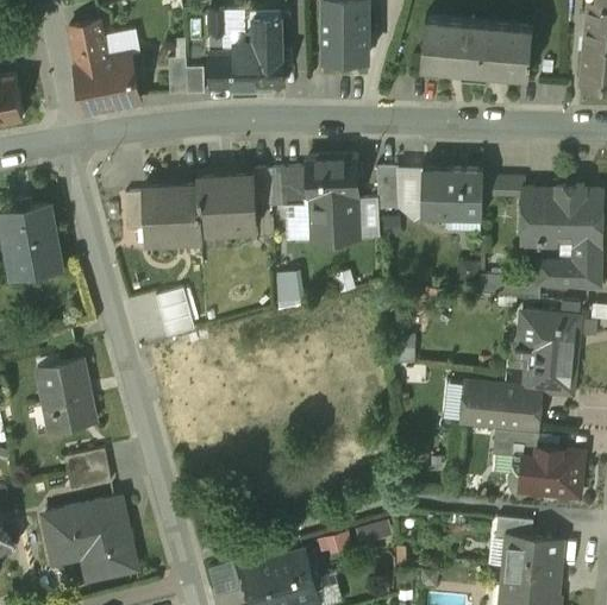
[(367,0),(321,0),(321,57),(344,57),(345,55),(365,55),(365,57),(367,57),(367,0)]
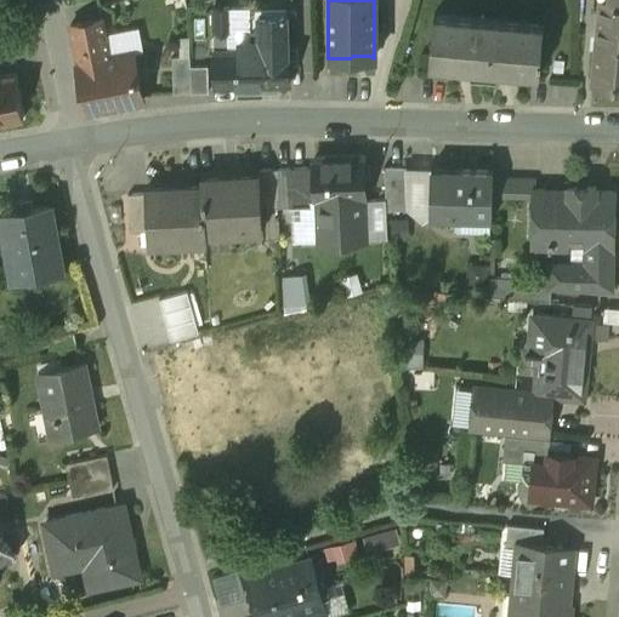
[(618,0),(600,0),(591,80),(618,83),(618,0)]
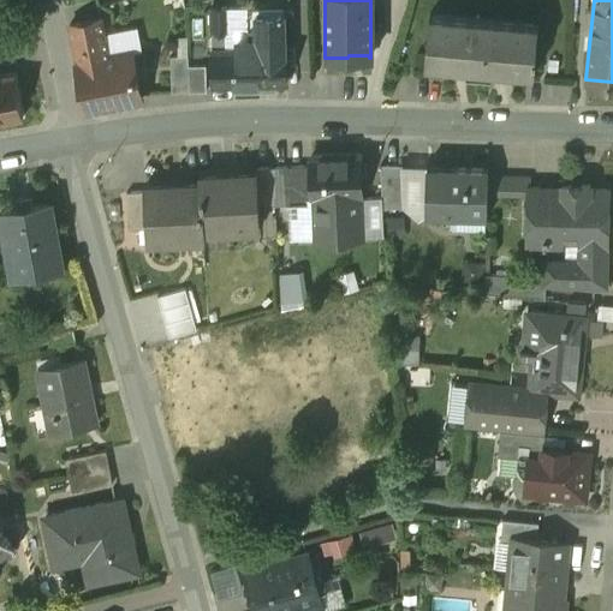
[(236,52),(224,52),(224,36),(227,36),(227,11),(209,11),(209,36),(210,36),(212,52),(210,52),(210,89),(232,88),(233,94),(257,94),(257,88),(285,87),(284,49),(283,49),(281,9),(280,9),(280,17),(255,17),(255,42),(236,43),(236,52)]
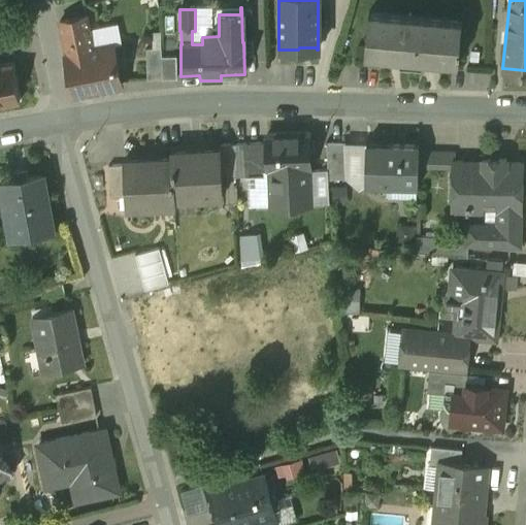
[(441,22),(386,17),(367,14),(363,57),(399,60),(399,59),(421,61),(421,62),(457,65),(458,52),(459,52),(459,47),(458,47),(460,23),(441,22)]
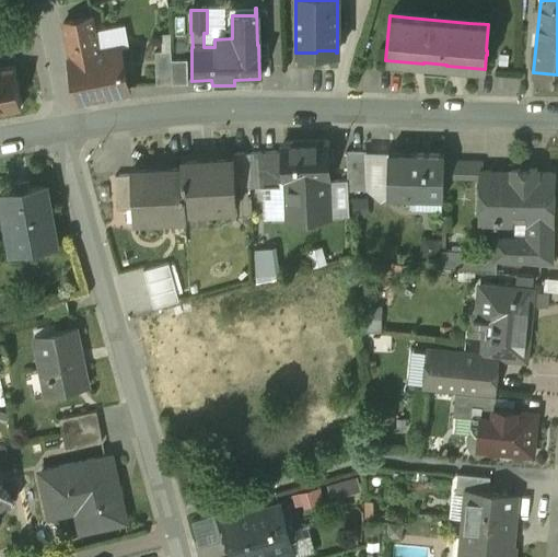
[(90,20),(62,25),(70,60),(96,55),(90,20)]
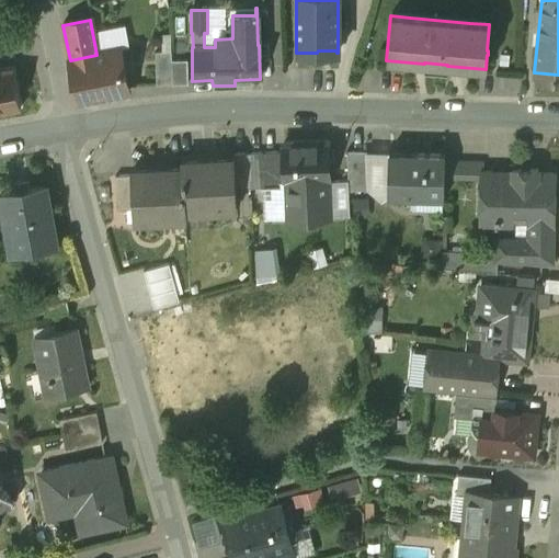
[(70,60),(68,60),(77,104),(128,93),(120,50),(97,55),(70,60)]
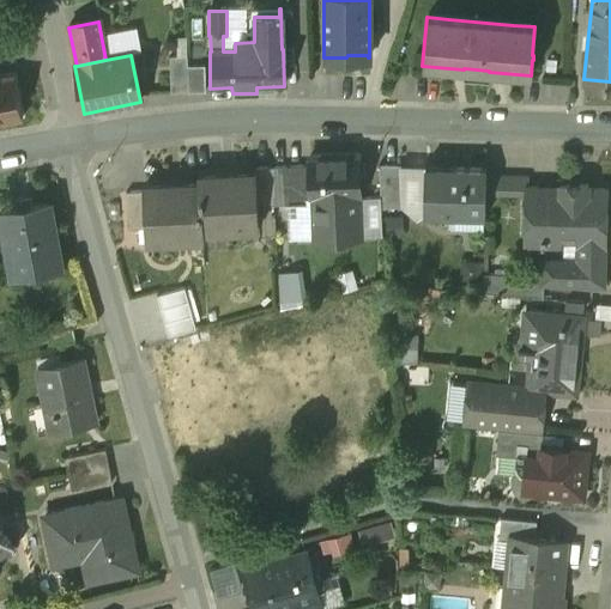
[(186,58),(168,59),(169,95),(187,95),(186,68),(186,58)]
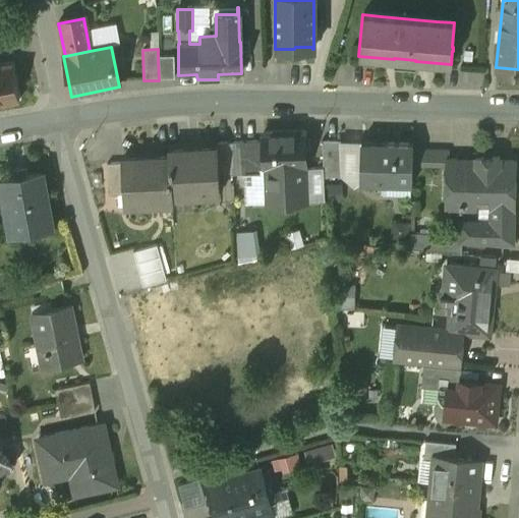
[(173,79),(173,57),(158,58),(159,80),(173,79)]
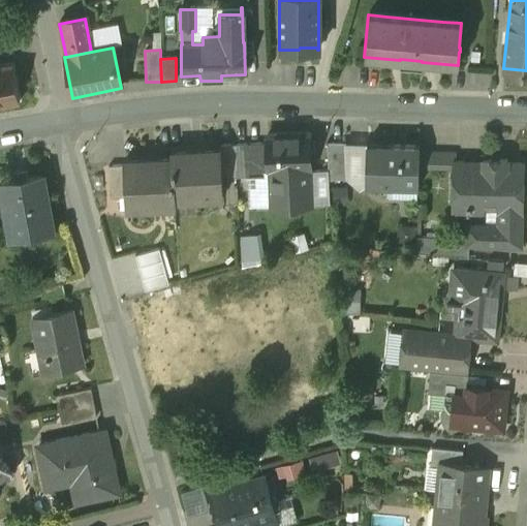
[(11,65),(0,67),(0,106),(19,103),(11,65)]
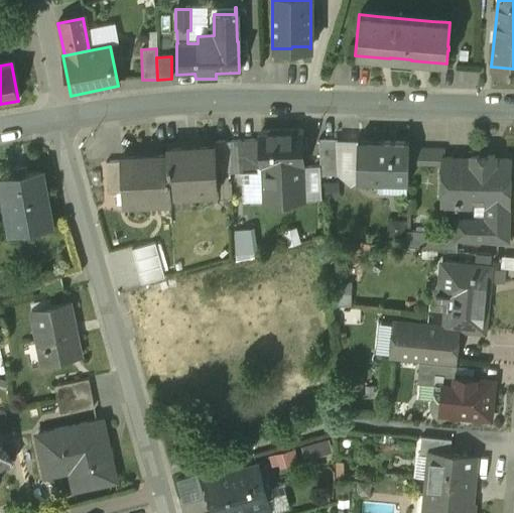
[(299,132),(260,133),(260,141),(261,168),(261,169),(262,203),(302,201),(300,167),(301,167),(299,132)]
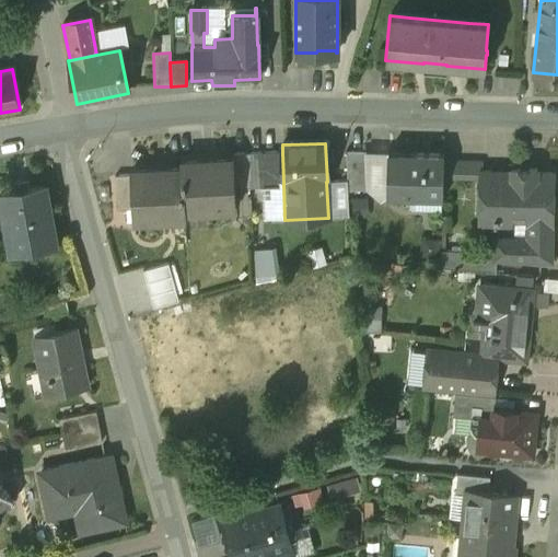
[(282,153),(247,155),(248,188),(248,190),(263,189),(279,188),(279,184),(283,184),(283,183),(282,153)]
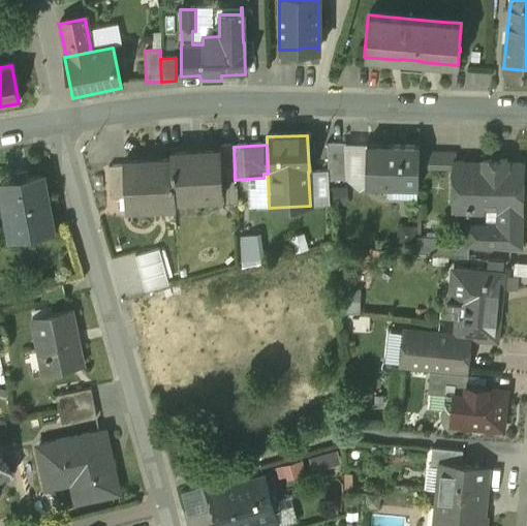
[(344,145),(326,145),(328,182),(346,181),(344,145)]
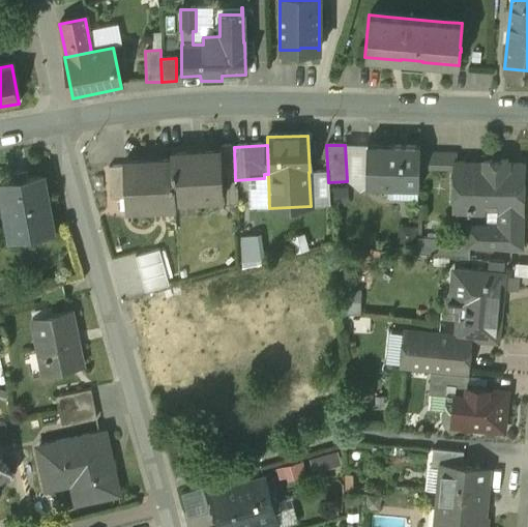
[(419,147),(389,146),(389,150),(368,149),(368,146),(367,146),(365,187),(388,188),(388,183),(418,184),(418,169),(418,154),(419,147)]
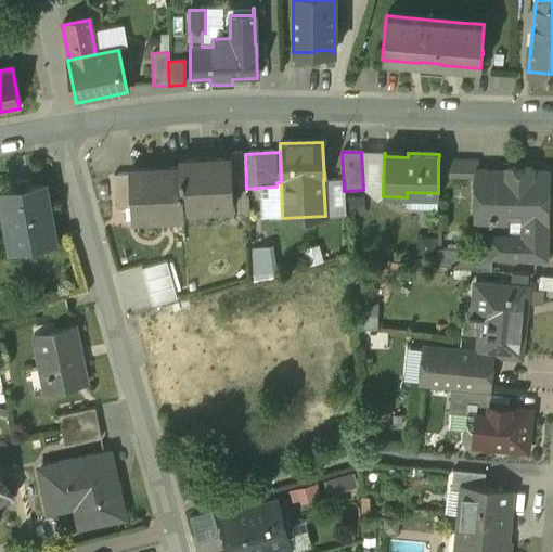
[(245,154),(229,154),(229,158),(230,158),(231,188),(246,187),(245,154)]
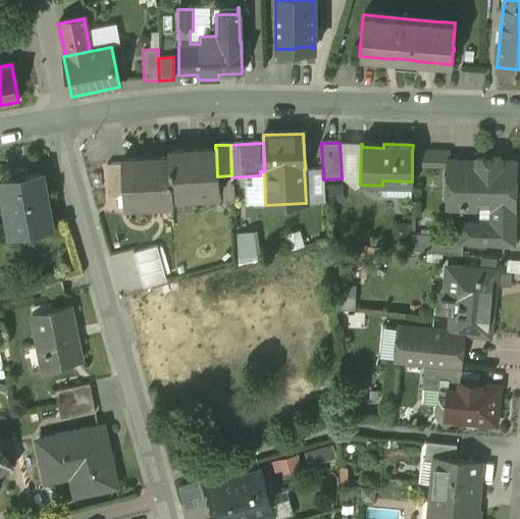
[(215,149),(168,152),(168,158),(169,158),(171,199),(194,198),(194,193),(216,191),(216,197),(218,197),(217,176),(216,149),(215,149)]
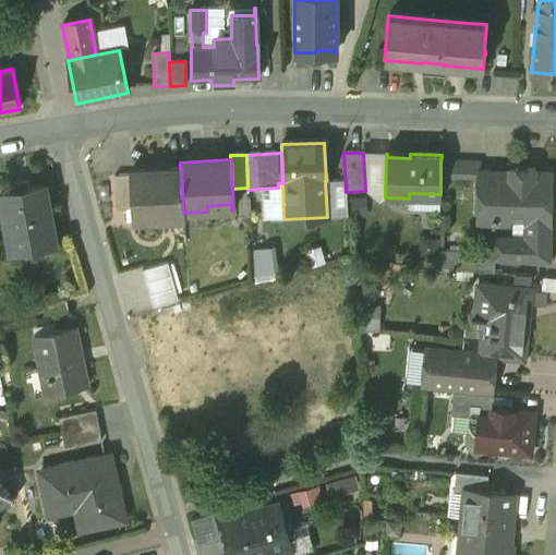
[(480,164),(440,163),(440,178),(478,179),(479,172),(480,164)]
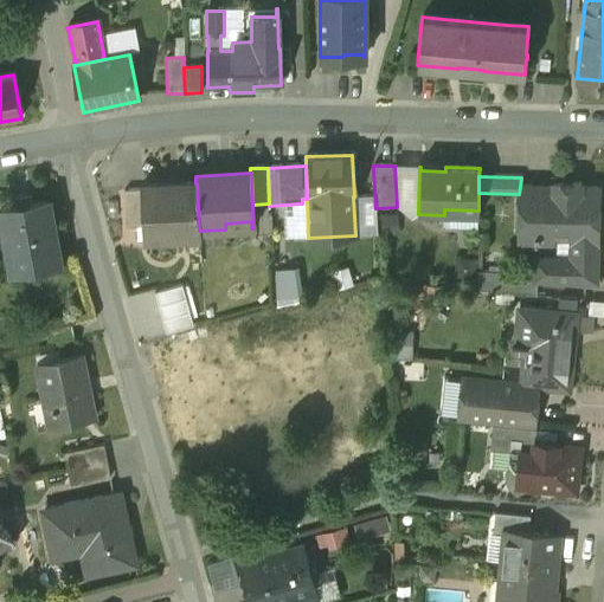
[(196,183),(141,186),(141,191),(143,227),(143,241),(171,239),(171,233),(197,232),(197,238),(200,238),(199,231),(197,183),(196,183)]
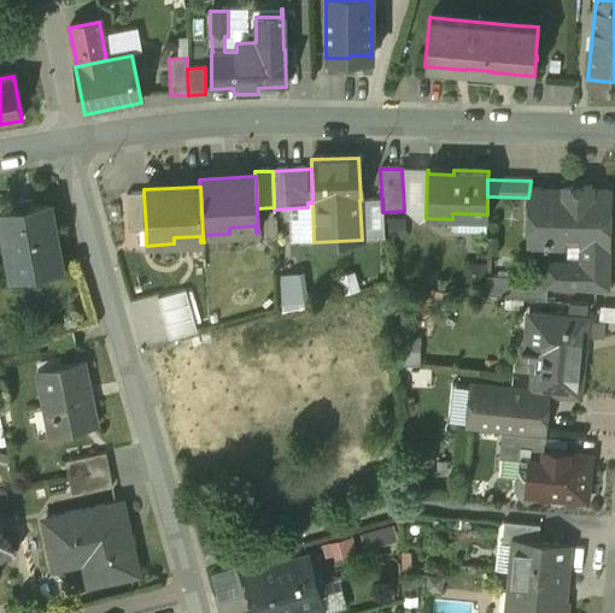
[(591,189),(562,188),(562,192),(529,190),(528,198),(527,247),(549,248),(549,242),(580,242),(580,265),(544,264),(544,280),(544,287),(546,287),(605,288),(608,193),(591,193),(591,189)]
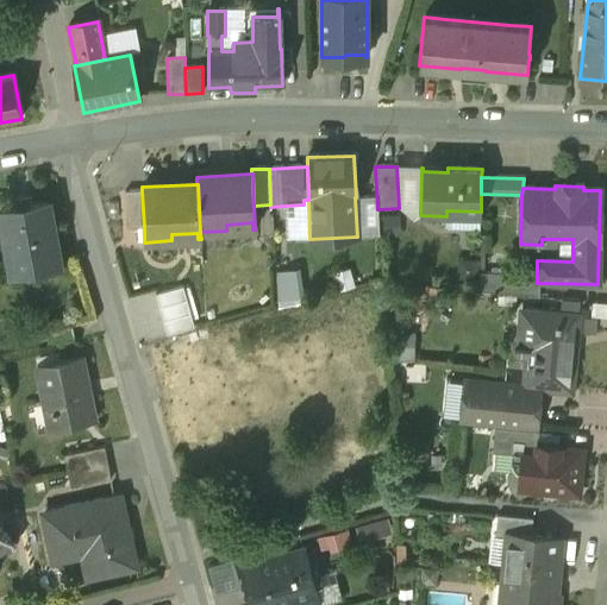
[(142,191),(124,193),(126,229),(144,228),(142,191)]
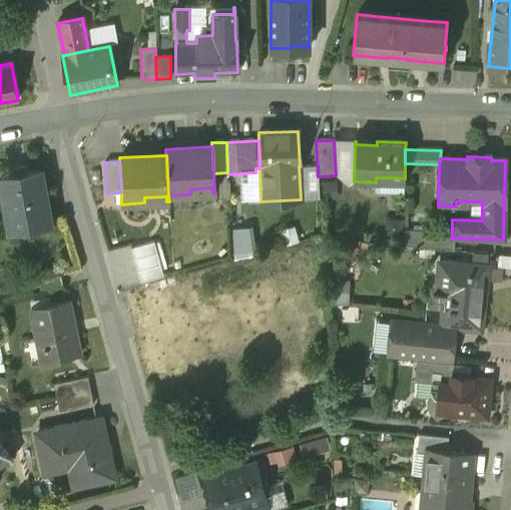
[(40,169),(13,174),(12,168),(0,170),(0,183),(4,206),(8,205),(13,229),(27,226),(28,230),(51,226),(40,169)]
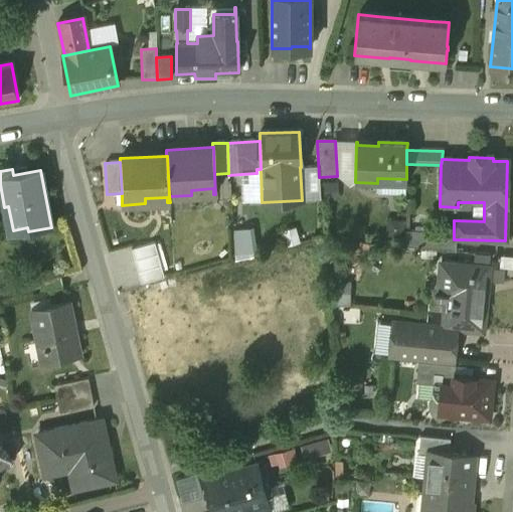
[(257,173),(241,174),(242,202),(262,202),(261,169),(257,169),(257,173)]
